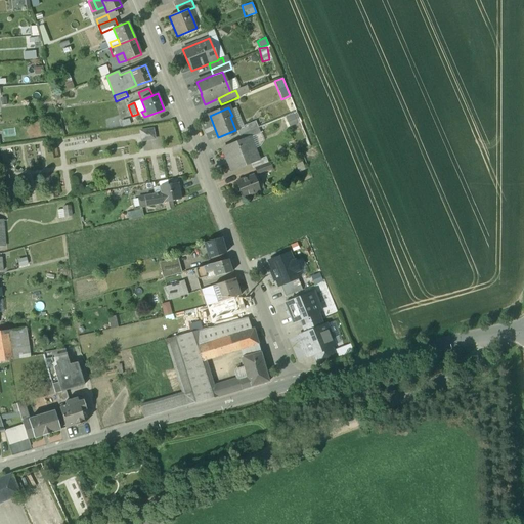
[(295,112),(284,116),(288,126),(299,122),(295,112)]
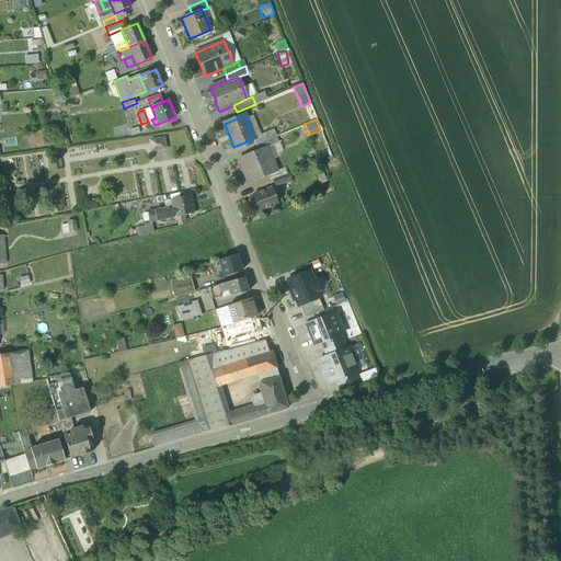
[(274,130),(254,138),(256,145),(276,137),(274,130)]
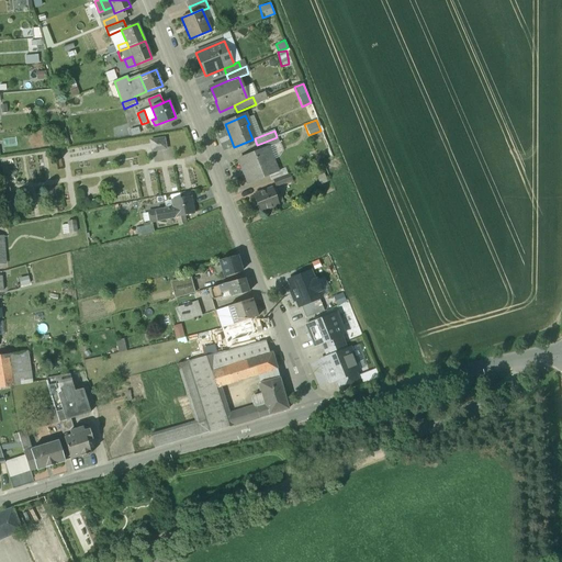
[(257,145),(259,152),(268,147),(268,148),(280,144),(277,137),(257,145)]
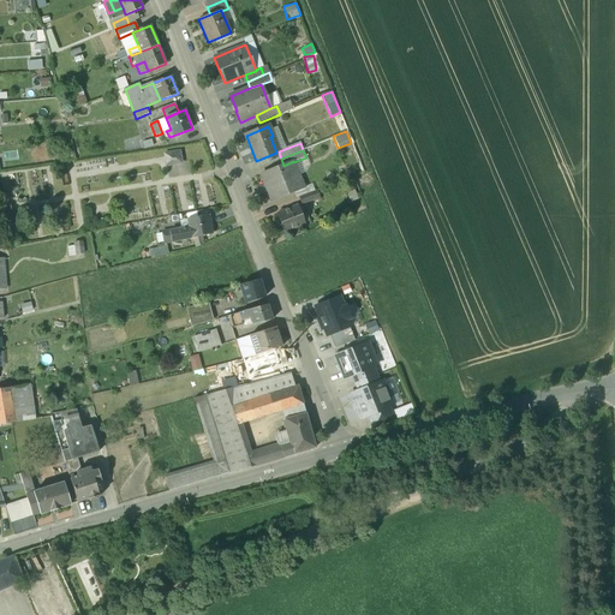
[(179,151),(165,154),(167,166),(181,163),(179,151)]
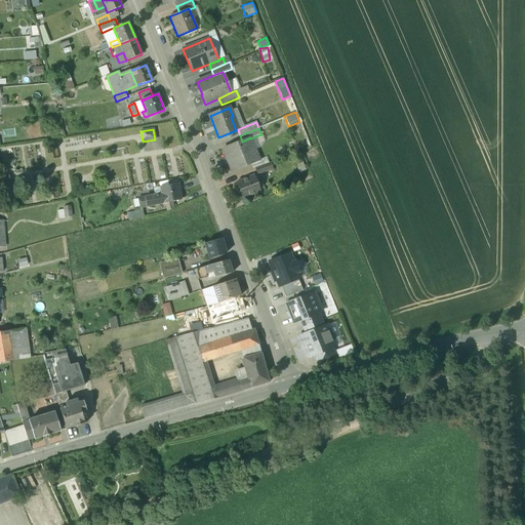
[(250,138),(250,137),(242,142),(223,149),(232,171),(259,160),(254,149),(248,151),(247,149),(249,148),(246,140),(250,138)]
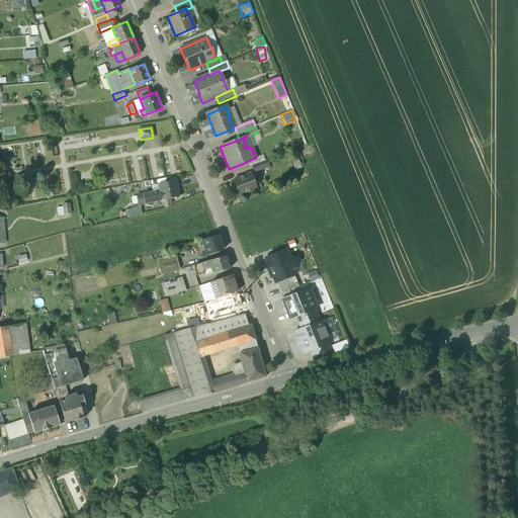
[(267,160),(252,166),(254,172),(269,167),(267,160)]
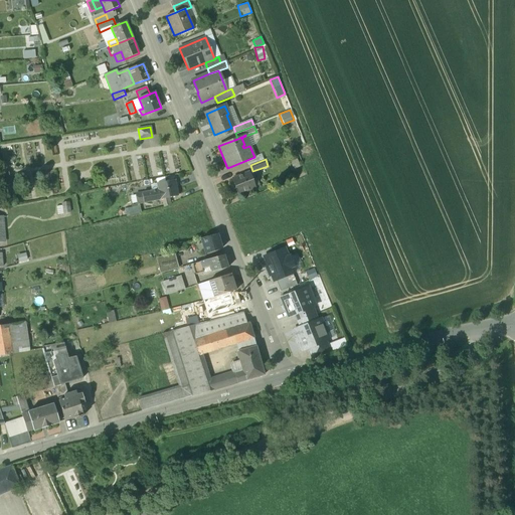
[(249,172),(232,179),(237,194),(254,188),(249,172)]
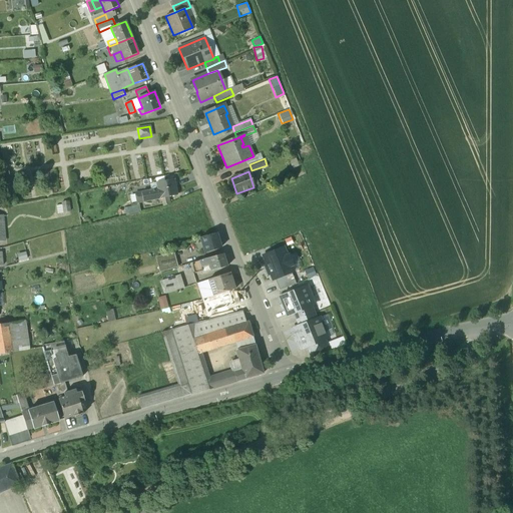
[(174,179),(156,183),(157,189),(141,192),(143,201),(177,195),(174,179)]
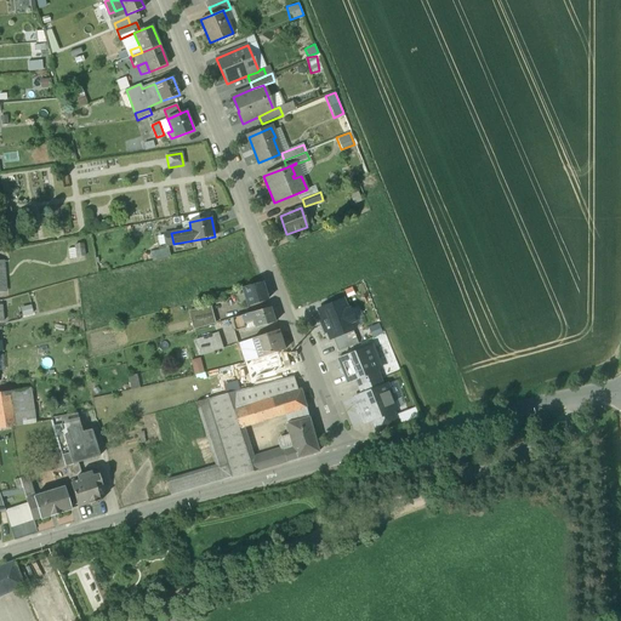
[(68,257),(84,256),(83,244),(67,245),(68,257)]
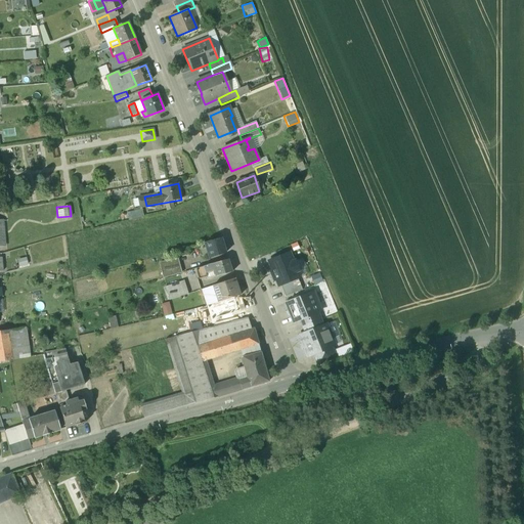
[(141,209),(130,212),(132,219),(143,217),(141,209)]
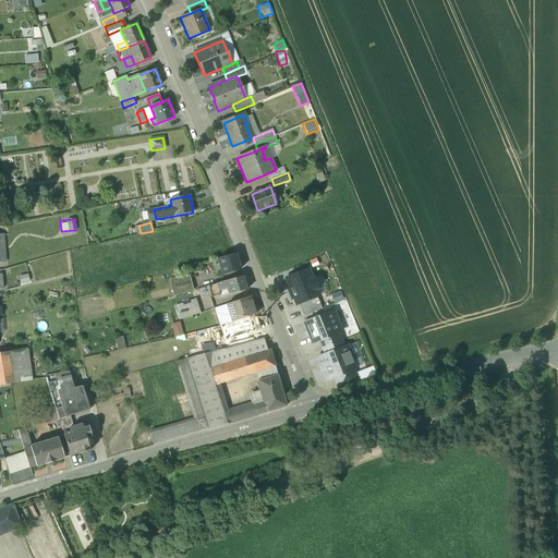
[(235,254),(218,258),(223,274),(240,269),(235,254)]
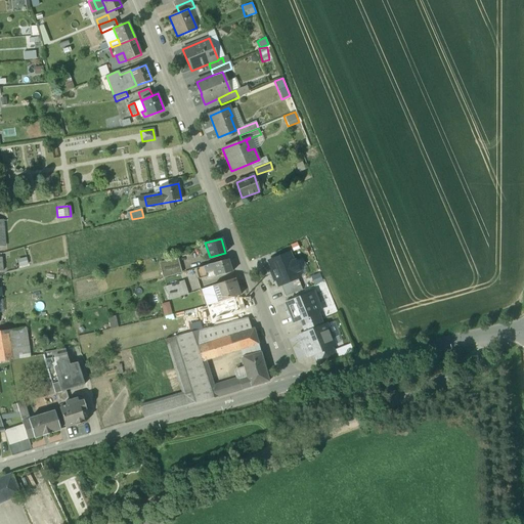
[(293,262),(290,253),(269,261),(272,270),(270,271),(274,280),(276,280),(279,286),(280,286),(297,278),(299,277),(297,271),(299,270),(295,261),(293,262)]
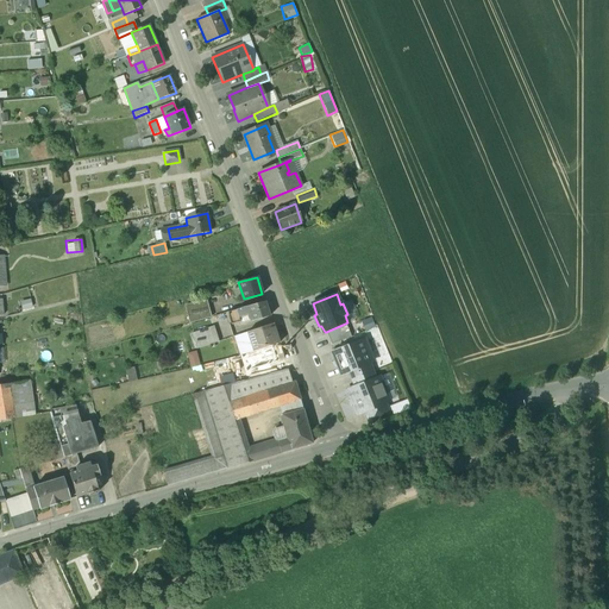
[(206,299),(184,305),(187,313),(208,307),(206,299)]
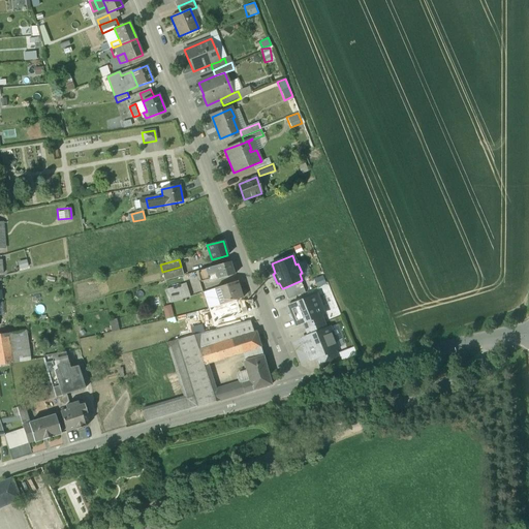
[(230,261),(214,267),(218,279),(234,275),(230,261)]
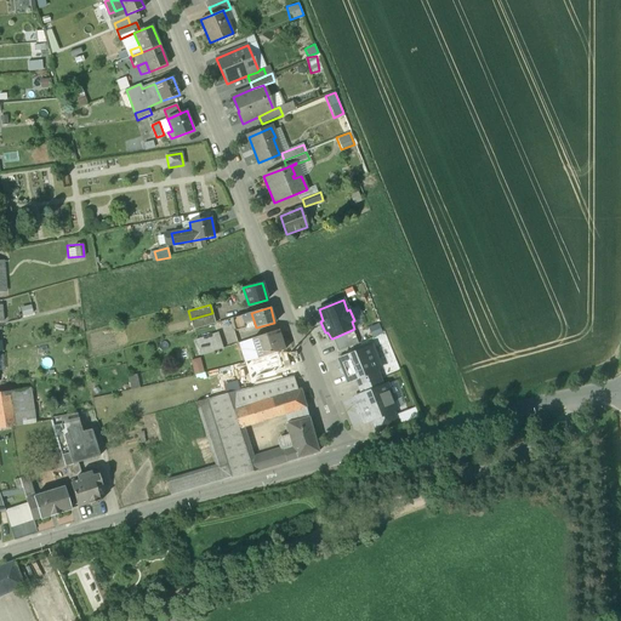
[(212,313),(191,319),(194,329),(215,323),(212,313)]
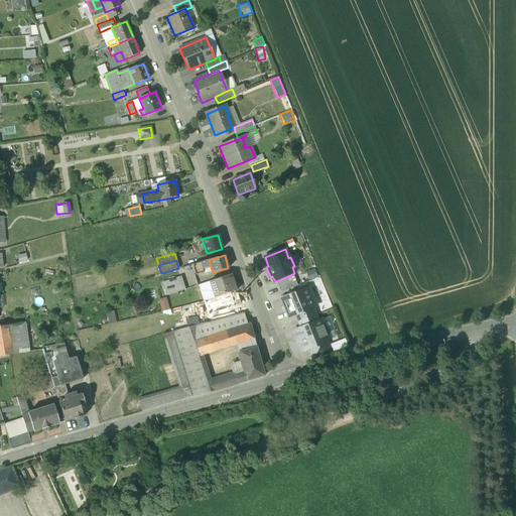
[(200,262),(192,264),(195,274),(203,272),(200,262)]
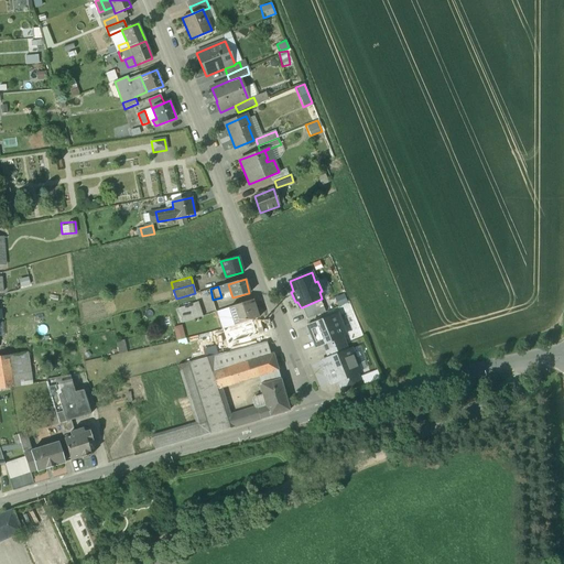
[(258,317),(252,300),(229,307),(235,325),(245,322),(259,317),(259,316),(258,317)]
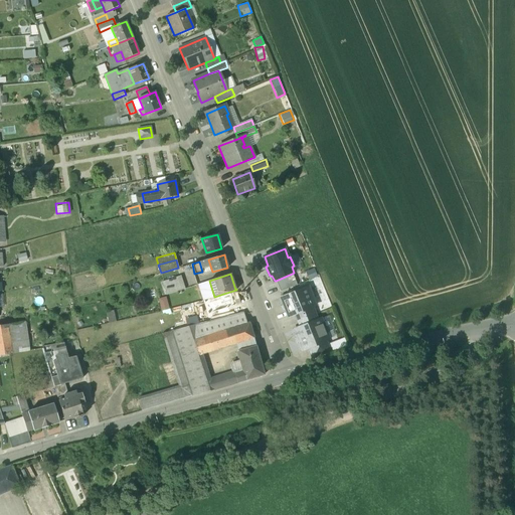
[(292,274),(276,281),(281,292),(297,285),(292,274)]
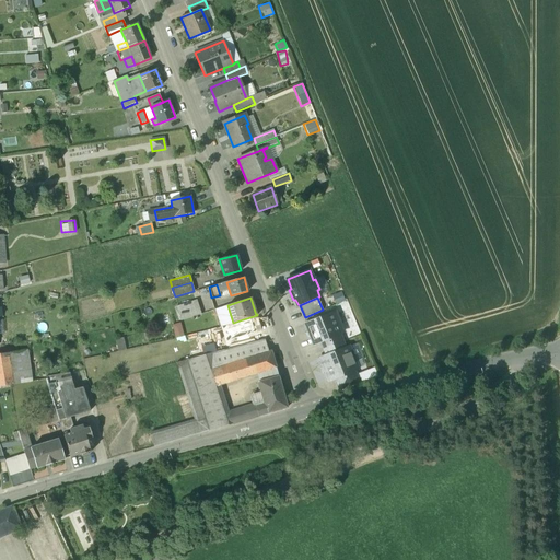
[(176,306),(181,321),(201,314),(196,300),(176,306)]
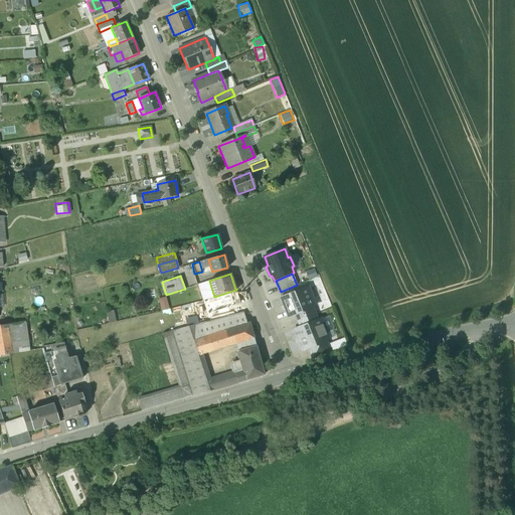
[(312,308),(316,306),(308,288),(281,299),(289,317),(295,314),(312,308)]
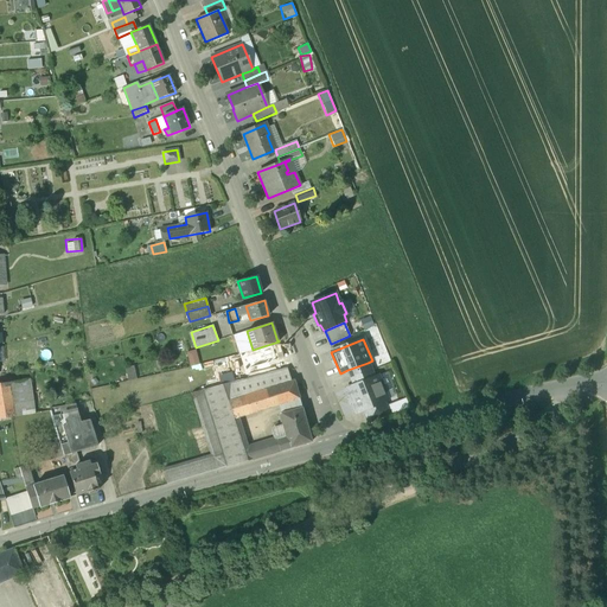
[(279,342),(263,346),(268,363),(283,359),(279,342)]
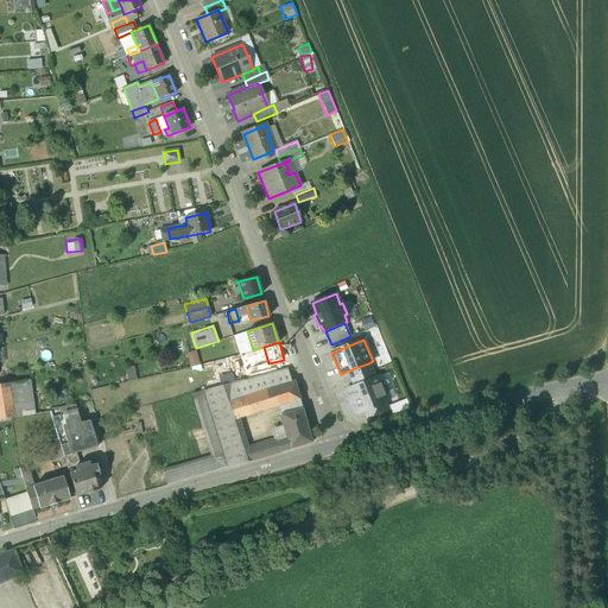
[(185,352),(189,367),(198,365),(195,349),(185,352)]
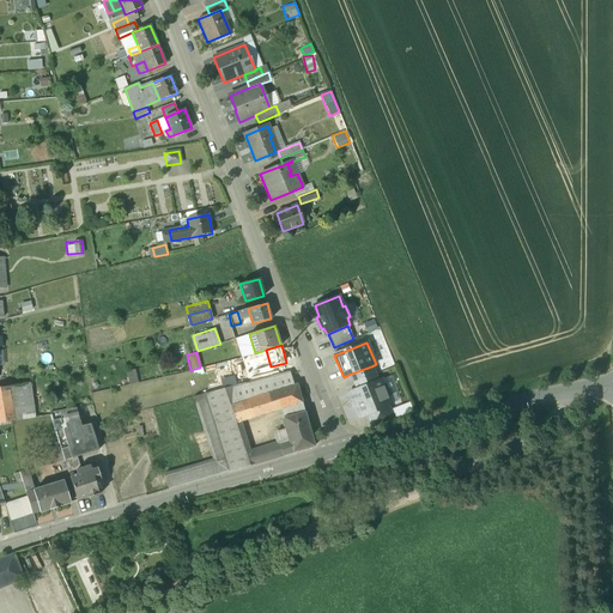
[(286,363),(271,366),(267,368),(268,370),(269,377),(290,372),(286,363)]
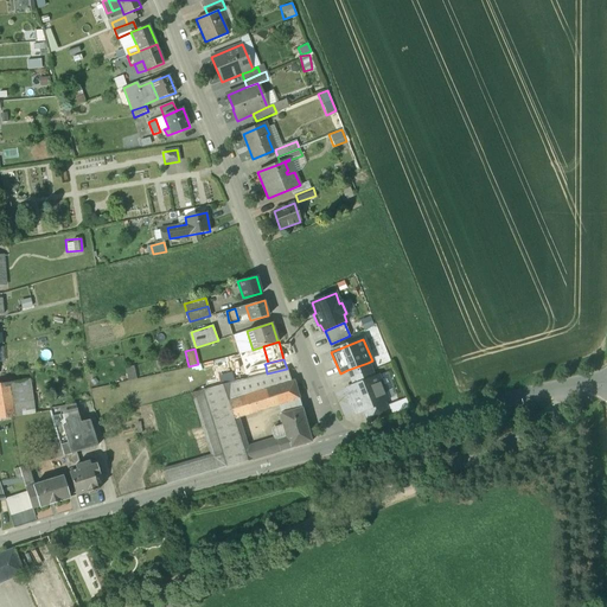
[(368,363),(347,370),(351,379),(371,371),(368,363)]
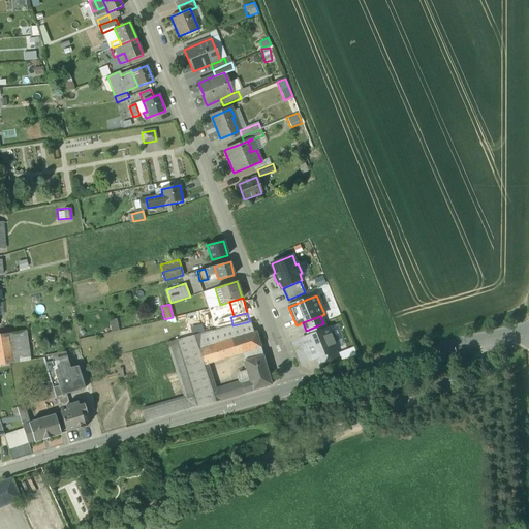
[(231,319),(213,324),(214,328),(211,329),(212,332),(232,325),(231,319)]
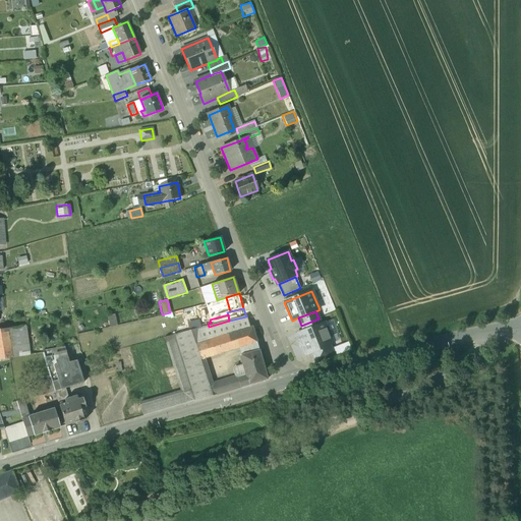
[(209,327),(203,328),(207,342),(249,328),(246,316),(229,321),(209,327)]
